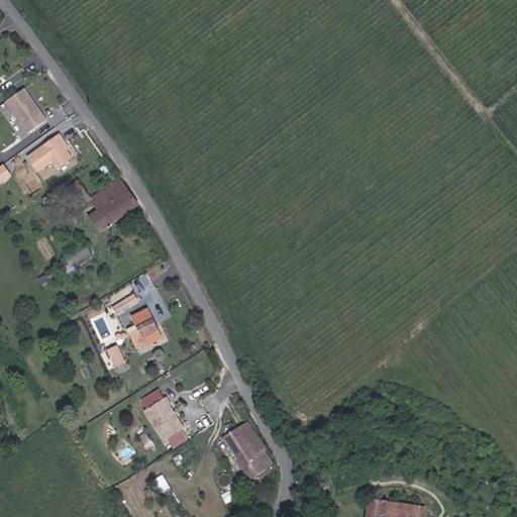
[(28,86),(7,100),(29,133),(50,118),(28,86)]
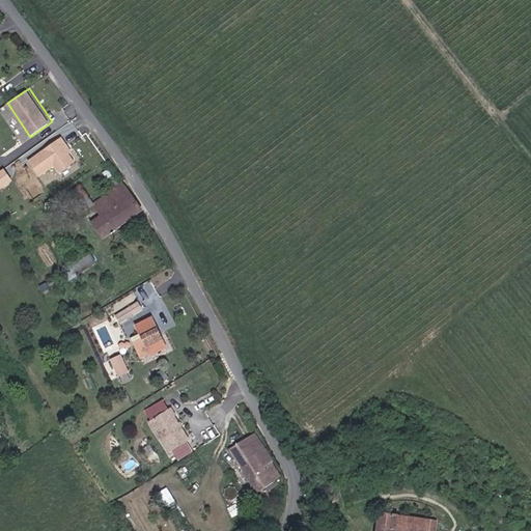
[(39,176),(54,166),(59,173),(79,160),(61,136),(27,161),(39,176)]
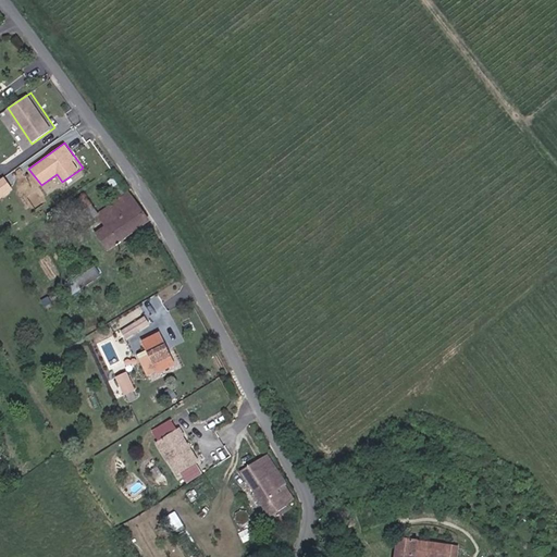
[(0,178),(0,199),(14,190),(4,176),(0,178)]
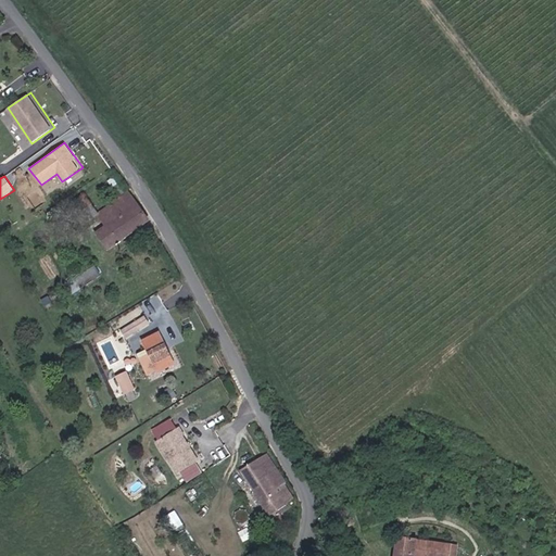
[(109,248),(148,220),(128,193),(99,214),(106,225),(97,231),(109,248)]
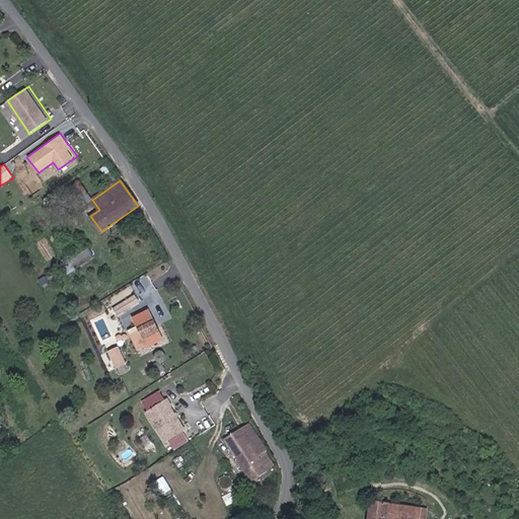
[(77,209),(90,201),(78,183),(66,192),(77,209)]
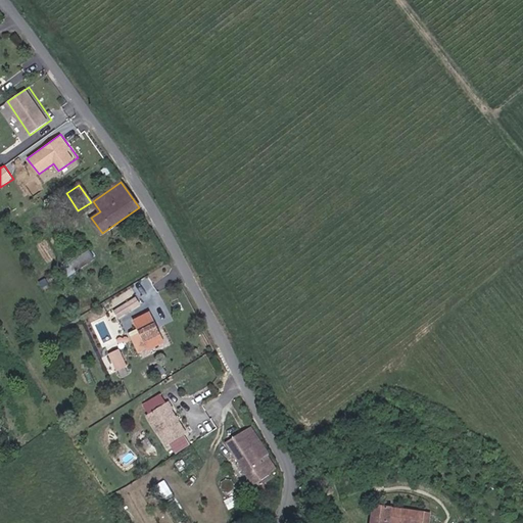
[(89,251),(69,262),(76,272),(94,260),(89,251)]
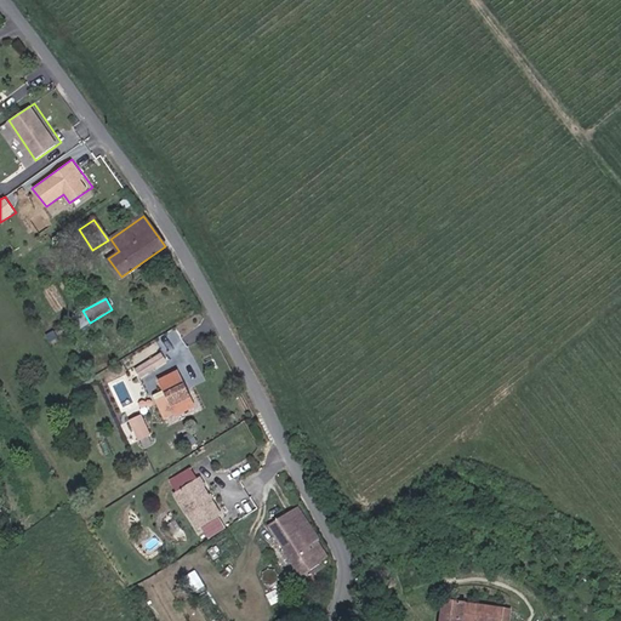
[(164,357),(136,372),(141,381),(169,365),(164,357)]
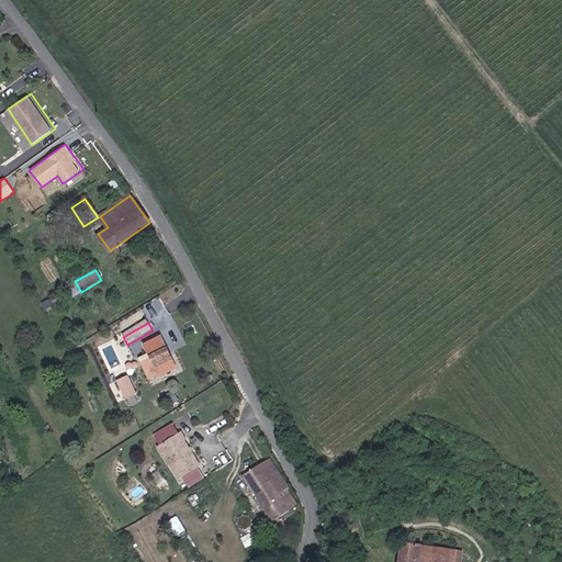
[(156,360),(146,364),(153,379),(161,374),(163,375),(180,367),(165,336),(147,344),(152,352),(156,360)]
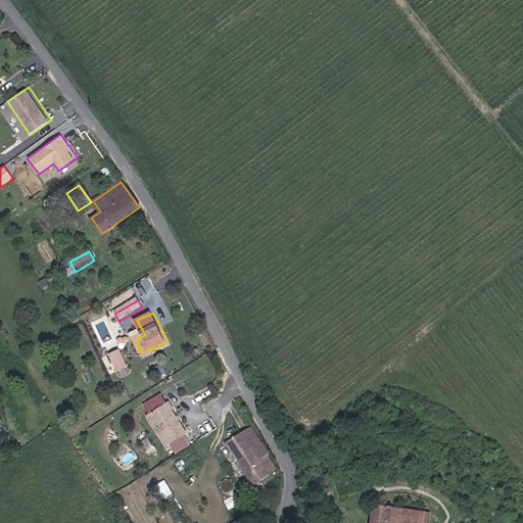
[(133,333),(136,339),(145,335),(141,328),(133,333)]
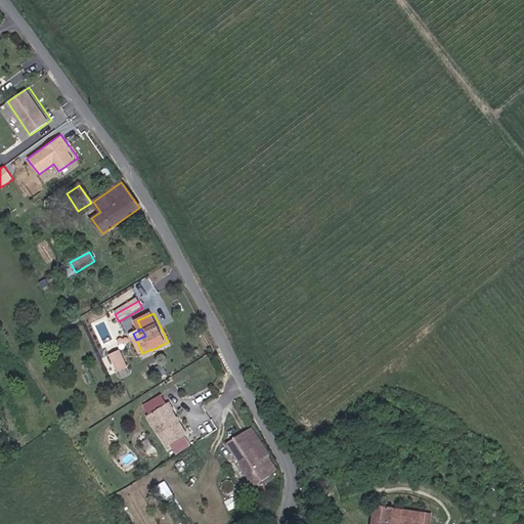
[(120,349),(110,354),(118,372),(128,366),(120,349)]
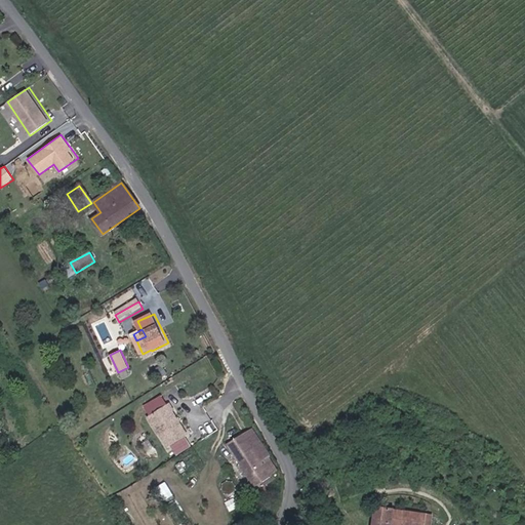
[(169,405),(152,416),(171,446),(189,435),(169,405)]
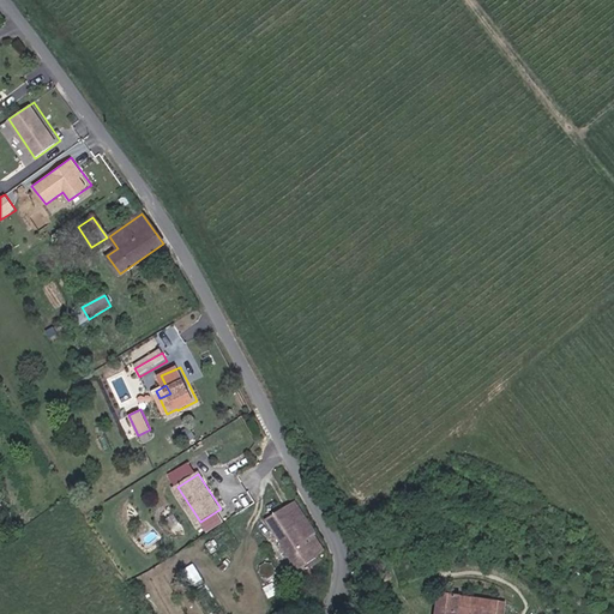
[(330,552),(298,499),(270,517),(301,569),(330,552)]
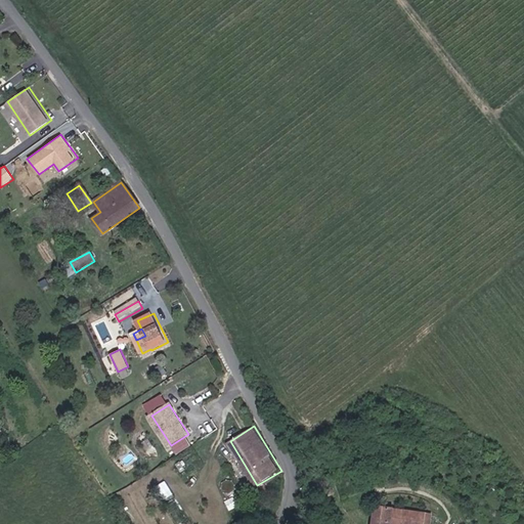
[(433,523),(435,513),(378,506),(375,523),(433,523)]
